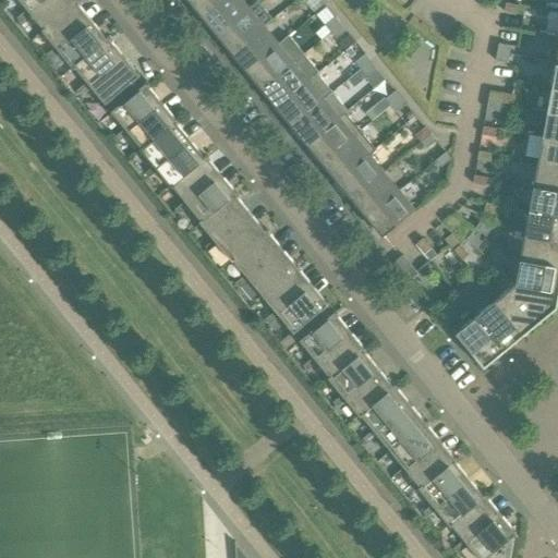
[(26,19),(31,14),(29,12),(43,0),(19,0),(27,9),(22,13),(26,19)]
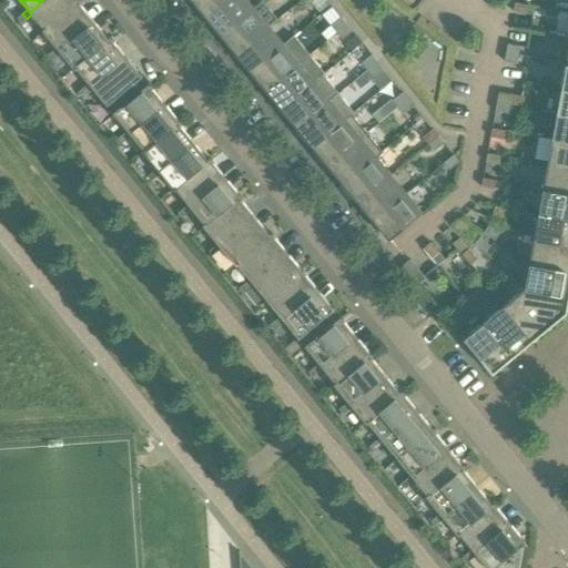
[(42,30),(43,31),(80,1),(79,0),(43,0),(30,12),(31,14),(43,29),(42,30)]
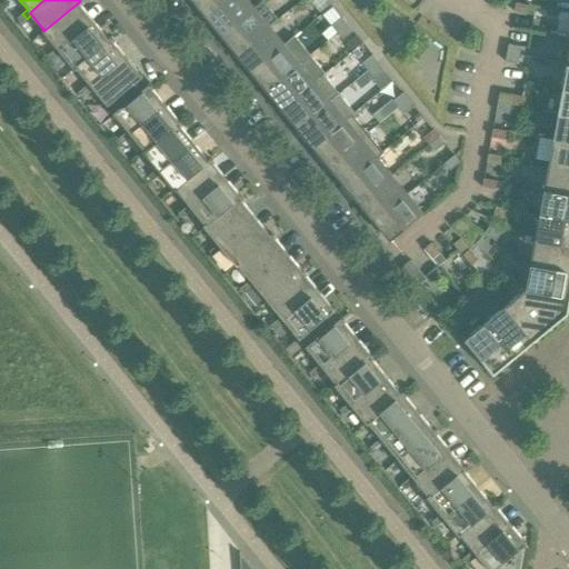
[(190,0),(205,17),(225,0),(190,0)]
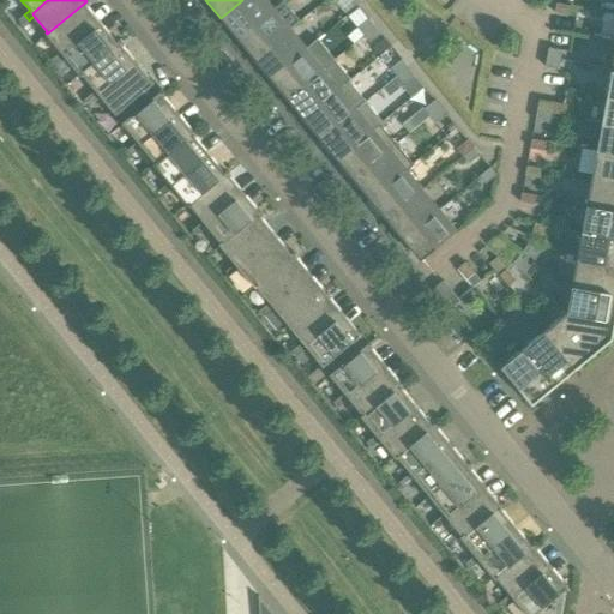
[(242,0),(221,18),(238,38),(274,8),(266,0),(242,0)]
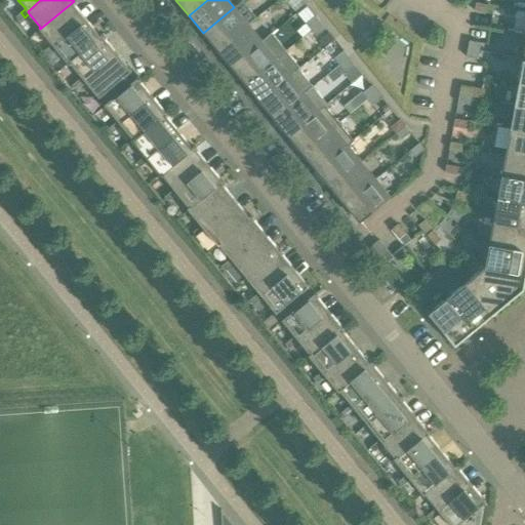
[(51,52),(55,48),(54,46),(86,19),(74,4),(75,3),(74,1),(40,29),(52,44),(48,47),(51,52)]
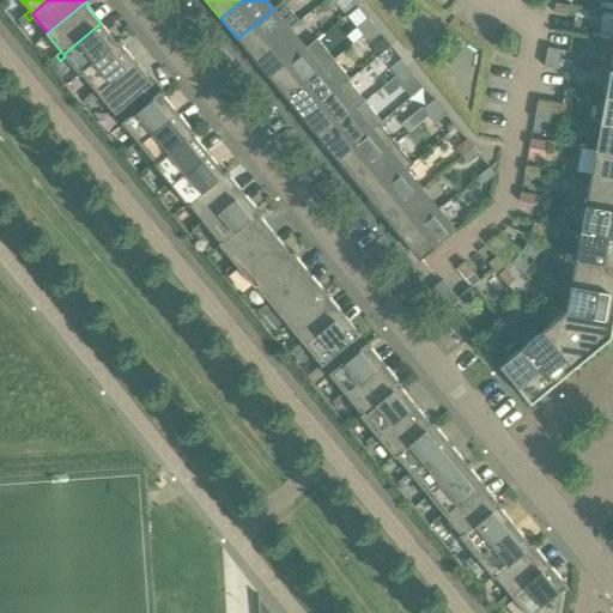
[(237,38),(254,59),(290,29),(299,22),(283,1),(273,8),(237,38)]
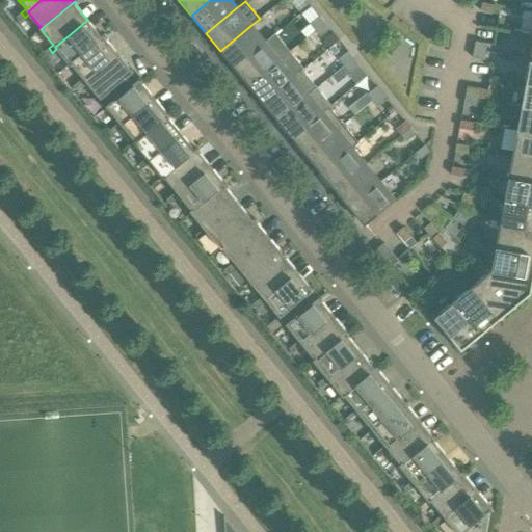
[(482,3),(480,11),(493,14),(495,5),(482,3)]
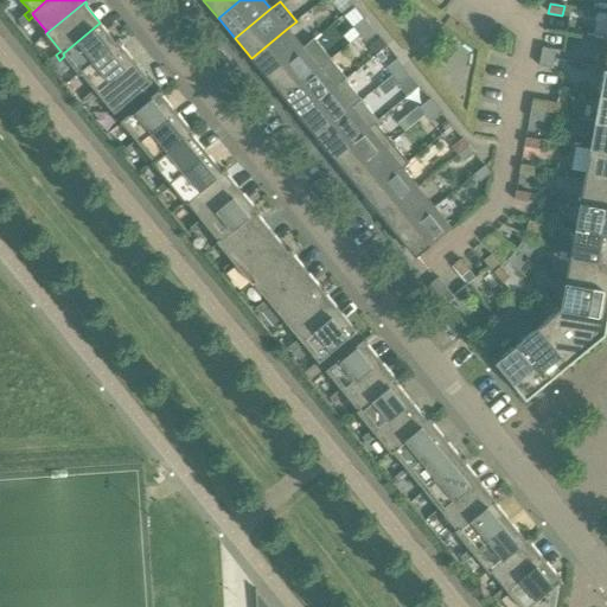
[(18,19),(23,25),(29,20),(24,14),(18,19)]
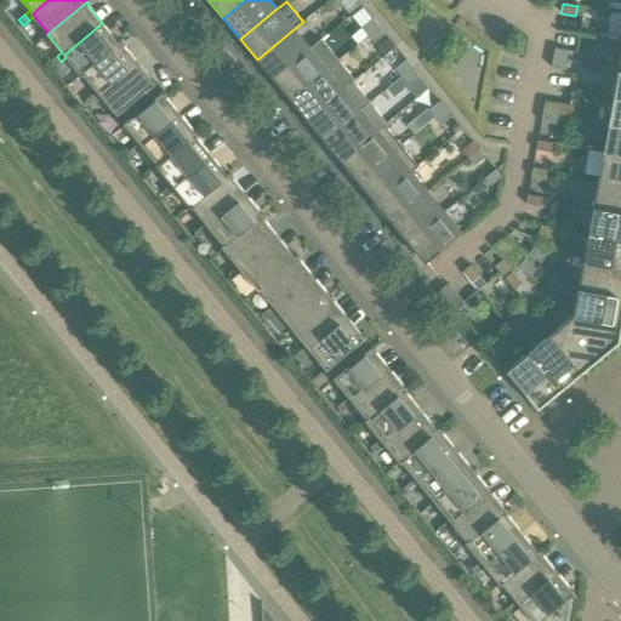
[(362,28),(368,36),(379,27),(372,20),(362,28)]
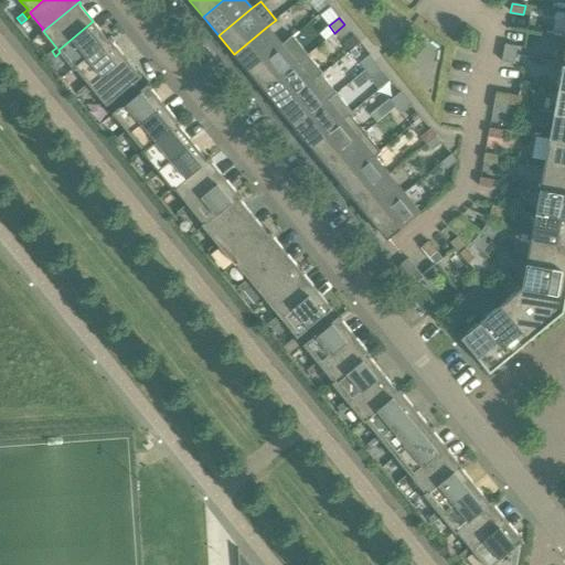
[(59,50),(60,52),(73,68),(109,39),(108,36),(107,38),(93,21),(59,50)]
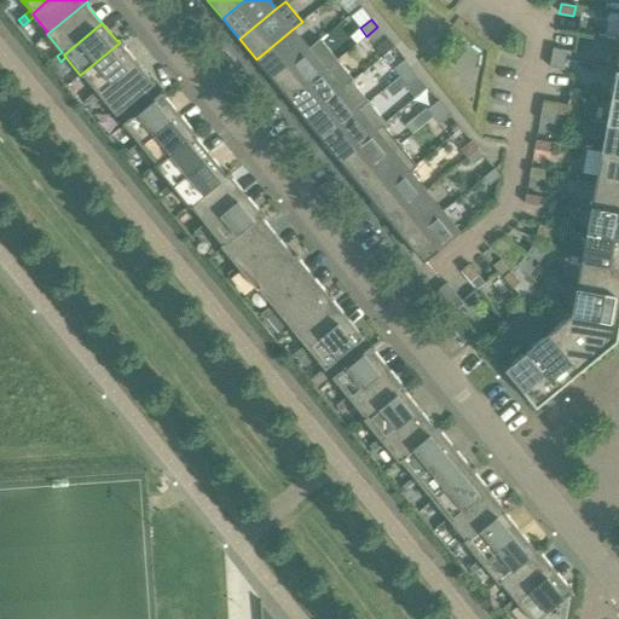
[(377,27),(366,36),(372,44),(383,34),(377,27)]
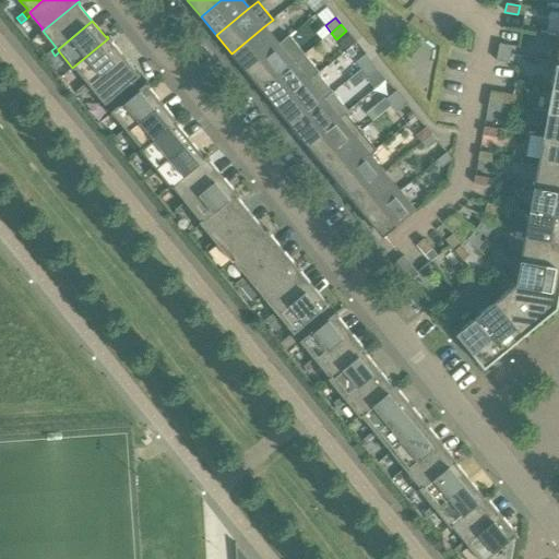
[(232,54),(247,72),(280,45),(264,26),(232,54)]
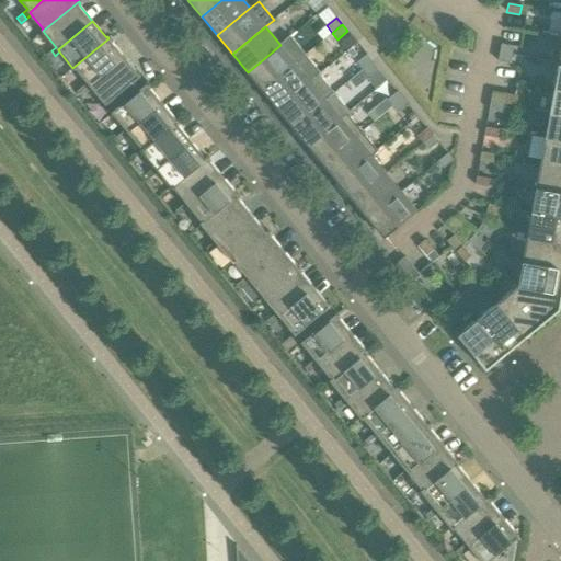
[(290,36),(281,45),(248,72),(263,90),(296,64),(306,55),(290,36)]
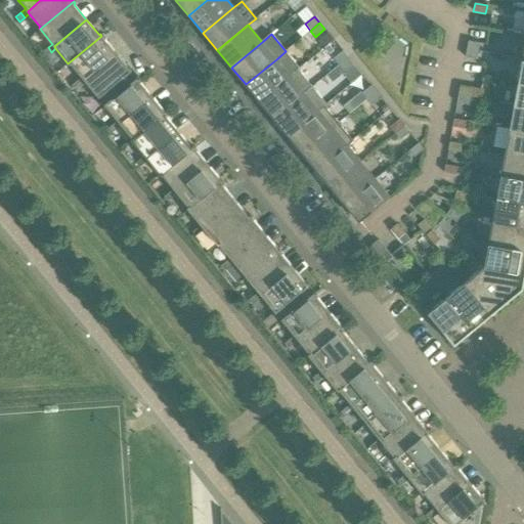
[(80,86),(85,82),(83,79),(116,52),(101,36),(68,63),(69,64),(71,63),(82,77),(77,81),(80,86)]
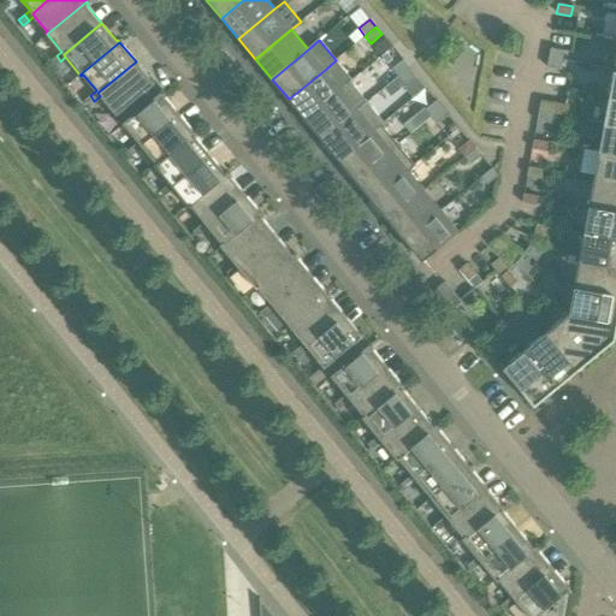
[(550,48),(549,58),(562,60),(564,51),(550,48)]
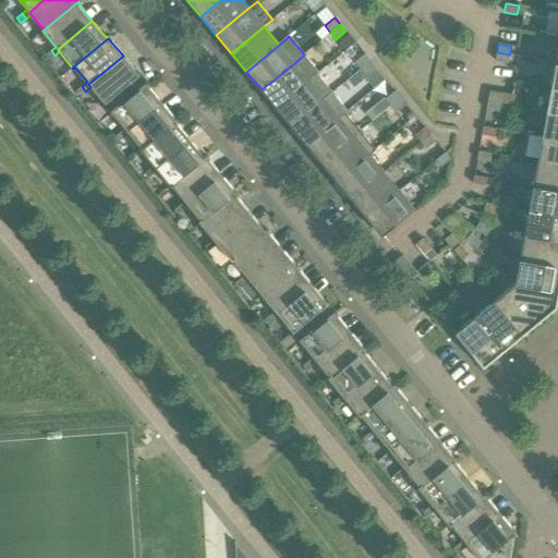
[(45,56),(47,58),(49,60),(55,56),(51,50),(45,56)]
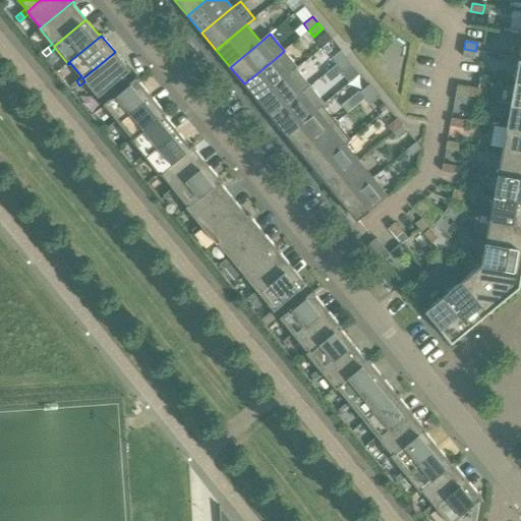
[(475,51),(464,49),(462,56),(474,59),(475,51)]
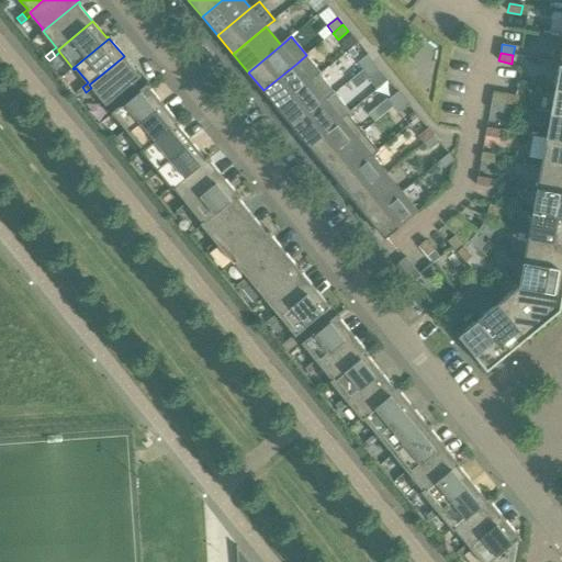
[(357,63),(363,69),(373,62),(368,54),(357,63)]
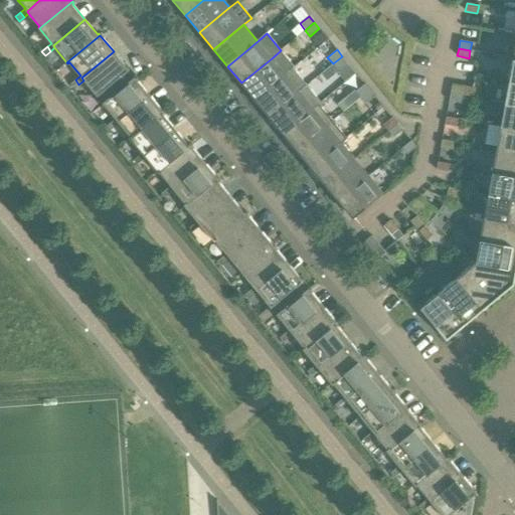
[(241,82),(255,100),(294,68),(293,67),(294,66),(281,50),(272,58),(241,82)]
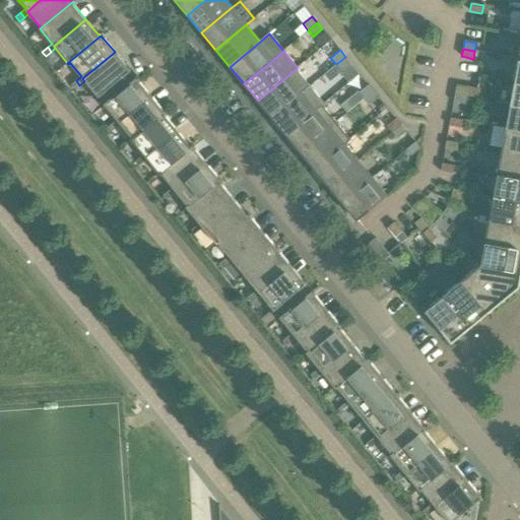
[(104,104),(136,77),(135,77),(134,78),(129,71),(130,70),(115,52),(82,78),(84,81),(98,96),(100,95),(105,103),(104,104)]
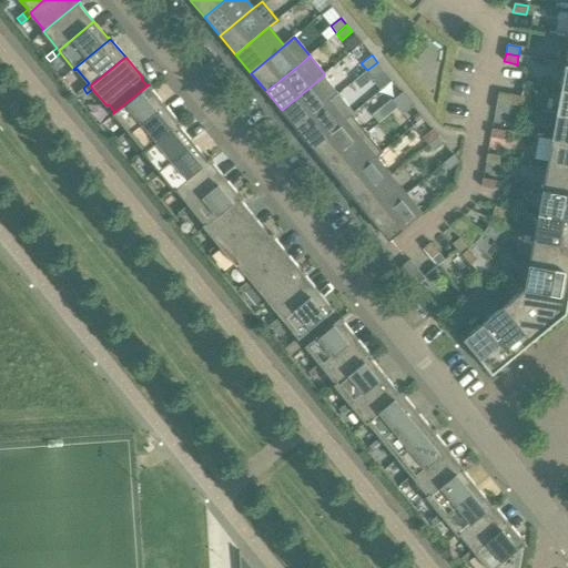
[(377,62),(367,70),(373,77),(383,69),(377,62)]
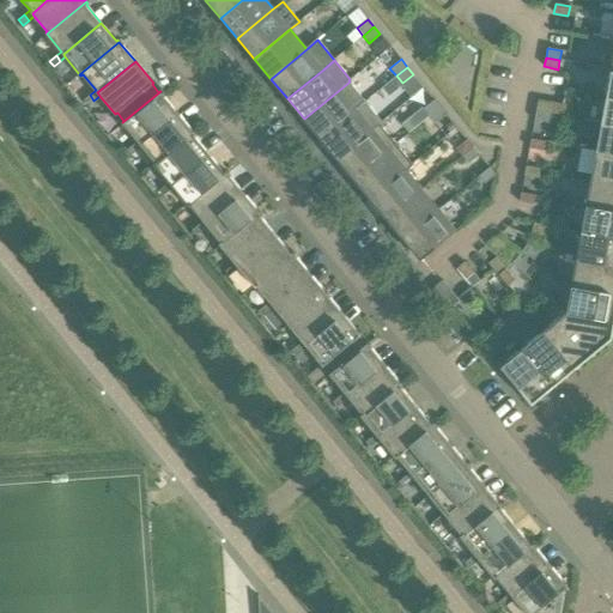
[(304,119),(320,139),(365,102),(350,82),(304,119)]
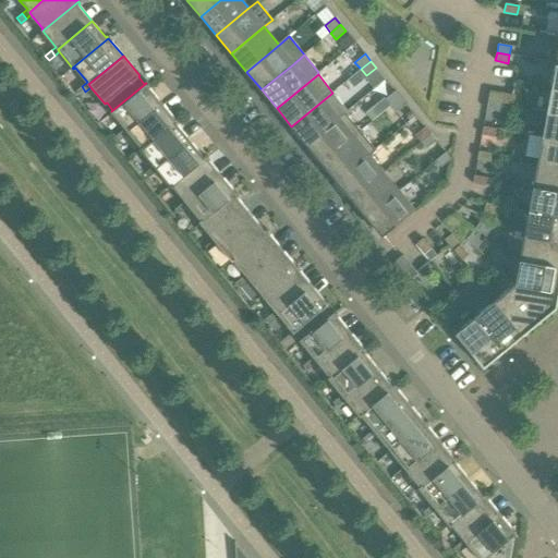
[(123,137),(129,133),(126,130),(161,101),(146,83),(111,111),(125,128),(120,132),(123,137)]
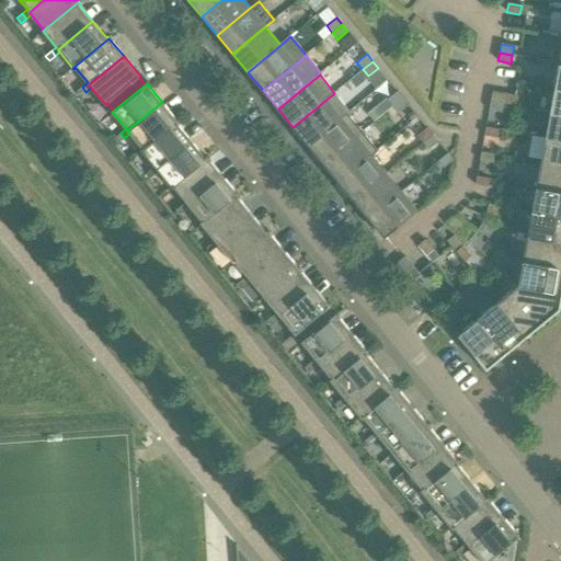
[(77,91),(81,96),(86,92),(82,87),(77,91)]
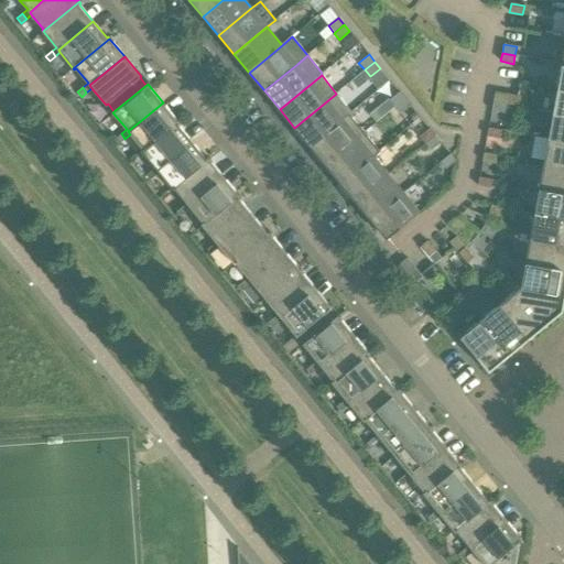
[(563,90),(556,89),(552,114),(563,116),(563,90)]
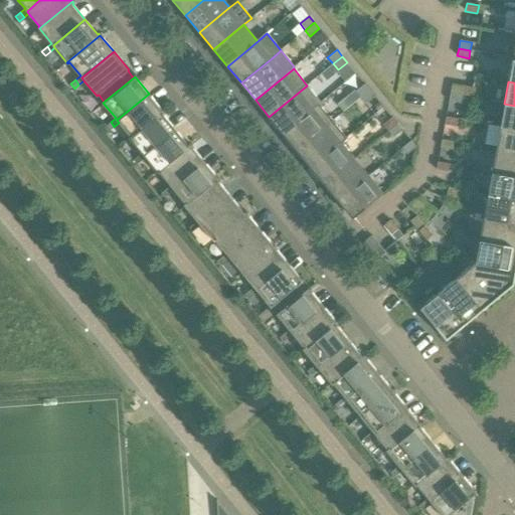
[(355,92),(360,98),(370,90),(364,83),(355,92)]
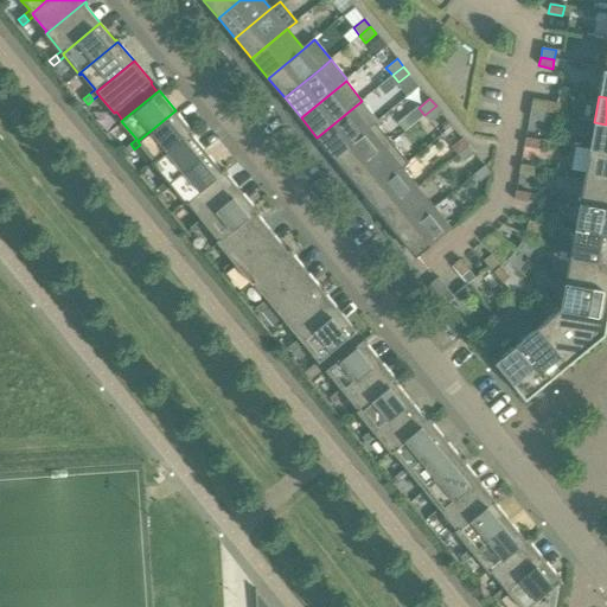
[(362,101),(317,138),(333,158),(376,123),(375,121),(377,119),(362,101)]
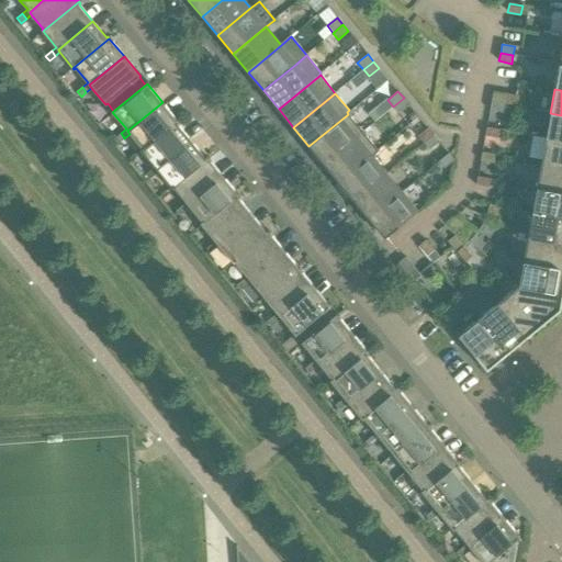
[(493,93),(491,101),(504,104),(506,96),(493,93)]
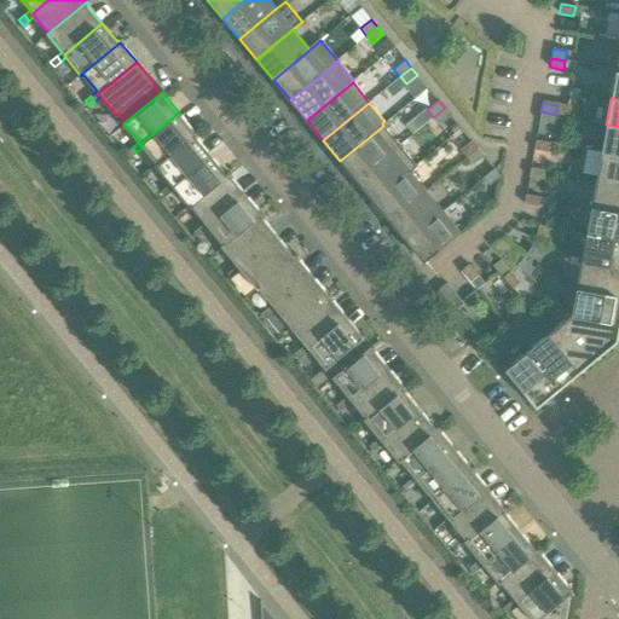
[(445,108),(433,117),(439,125),(451,116),(445,108)]
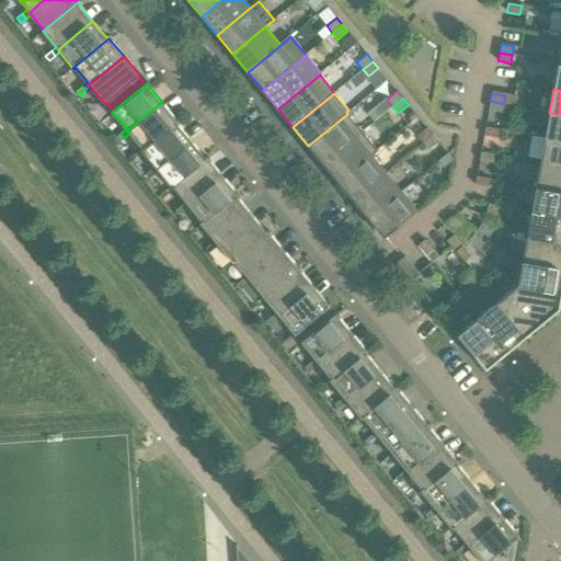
[(503,104),(490,101),(489,110),(502,113),(503,104)]
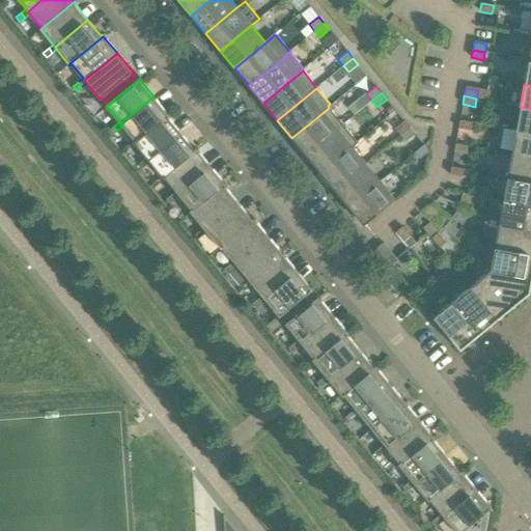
[(133,141),(133,142),(167,114),(154,96),(120,123),(122,127),(134,140),(133,141)]
